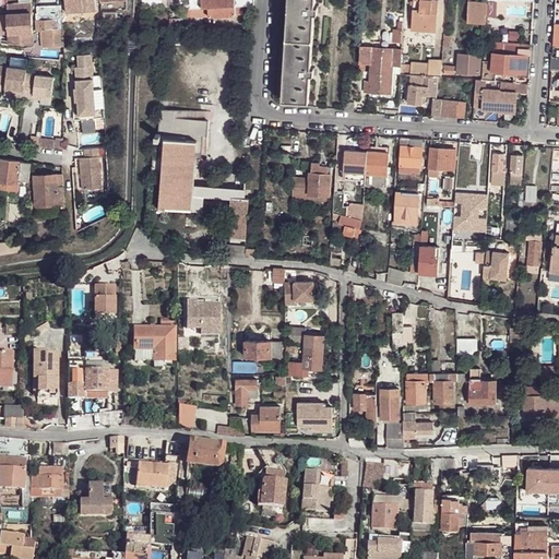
[(95,0),(64,0),(67,12),(96,10),(95,0)]
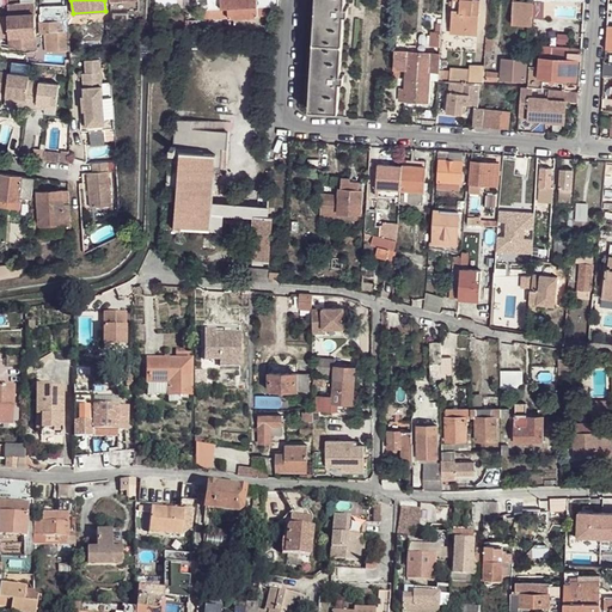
[(187,8),(187,20),(200,19),(258,17),(257,6),(279,5),(277,0),(176,0),(176,8),(187,8)]
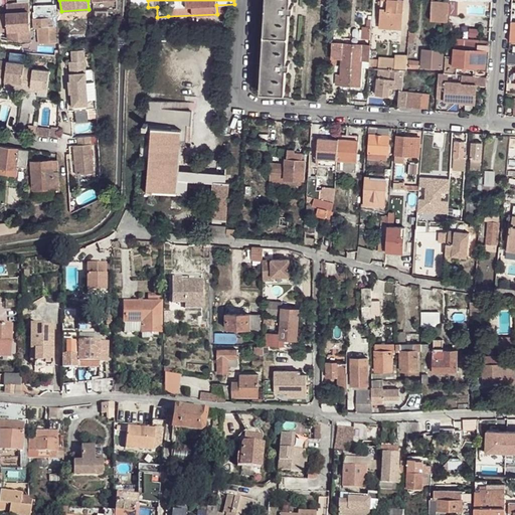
[(265,0),(261,94),(285,95),(286,69),(289,69),(290,62),(287,62),(289,12),(292,12),(293,5),(290,5),(290,0),(265,0)]
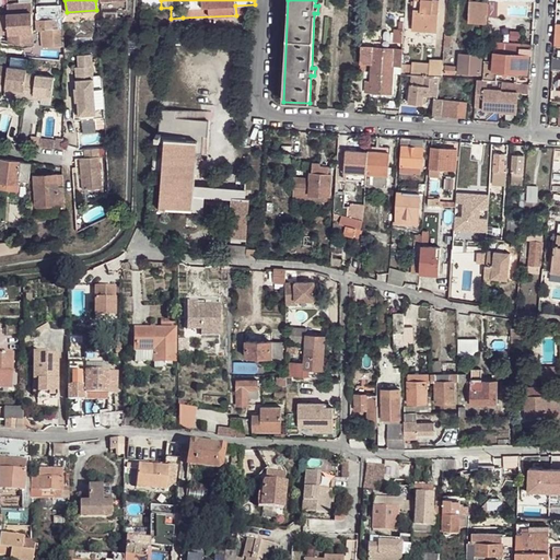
[(436,26),(438,0),(412,0),(411,32),(426,32),(426,25),(436,26)]
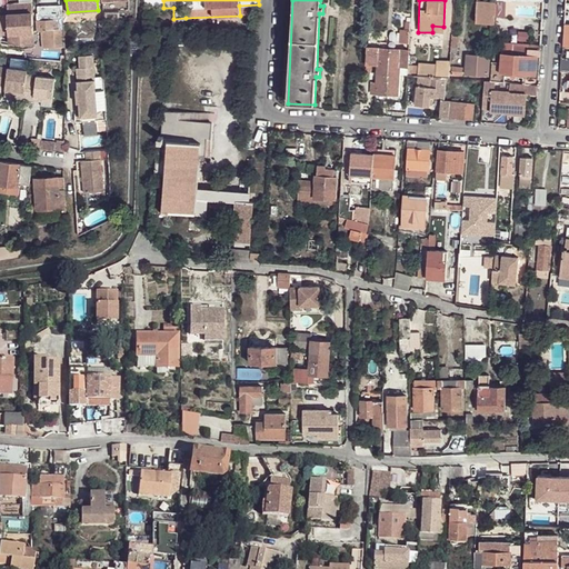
[(475,22),(493,25),(495,10),(495,2),(476,1),(476,6),(475,22)]
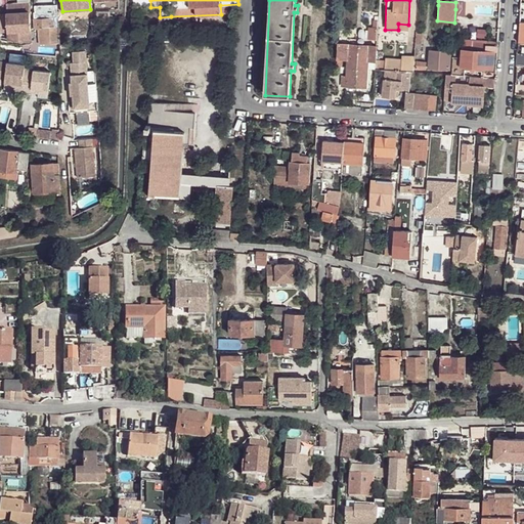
[(472,2),(457,1),(456,15),(471,15),(472,2)]
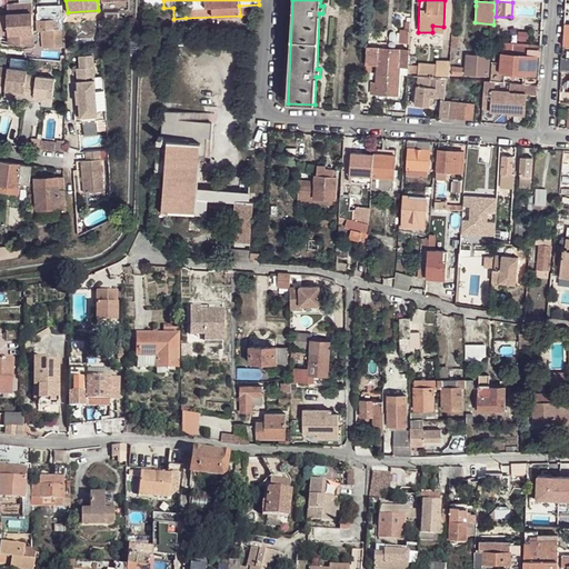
[(31,5),(8,6),(8,16),(32,15),(31,5)]
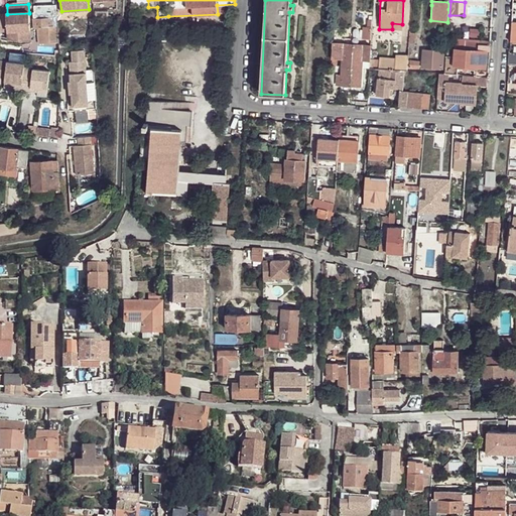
[(108,11),(96,11),(97,24),(108,24),(108,11)]
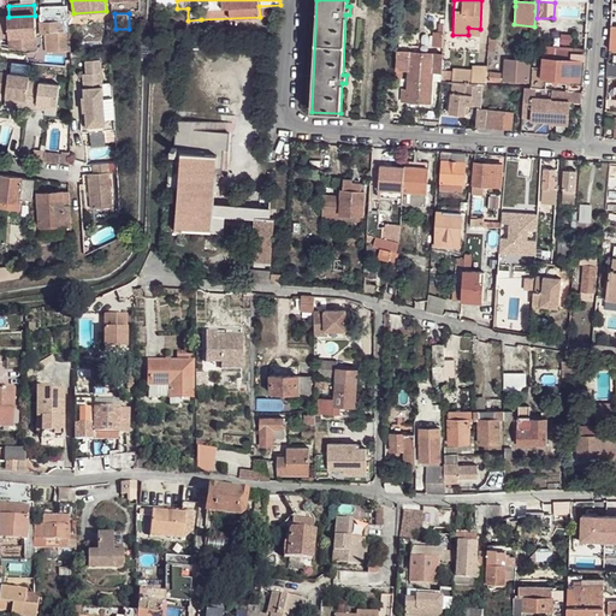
[(35,16),(9,17),(4,17),(4,21),(9,19),(10,37),(36,35),(35,16)]
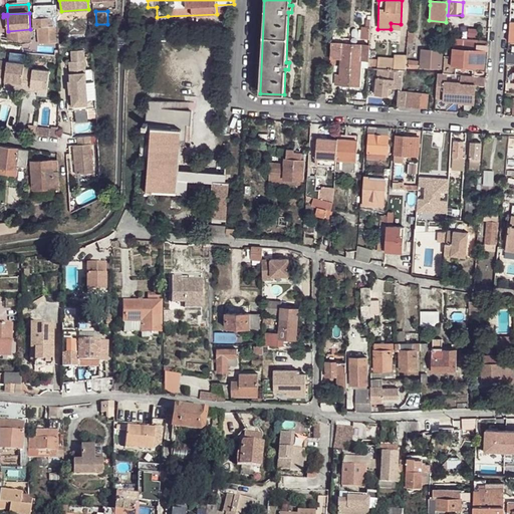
[(155,18),(155,26),(173,27),(173,18),(168,18),(168,16),(157,17),(157,18),(155,18)]
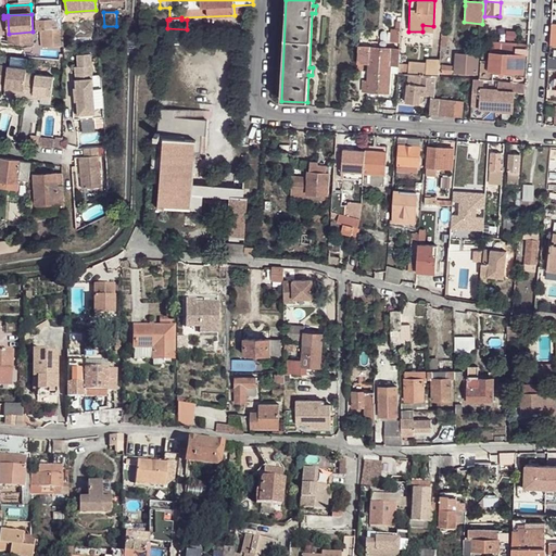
[(40,20),(37,20),(37,30),(39,30),(41,48),(63,46),(62,29),(60,29),(59,20),(55,20),(40,20)]
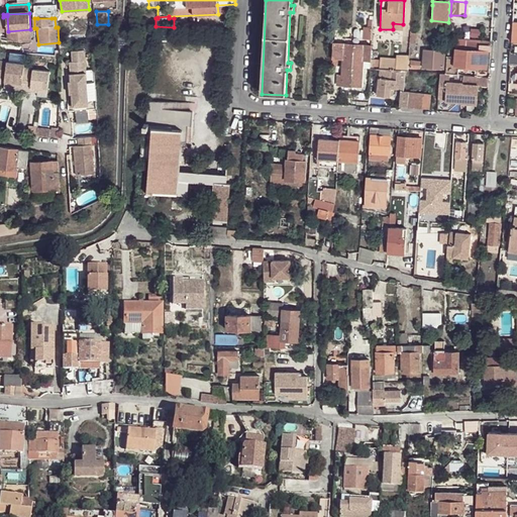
[(364,39),(372,39),(372,27),(369,27),(365,27),(364,39)]
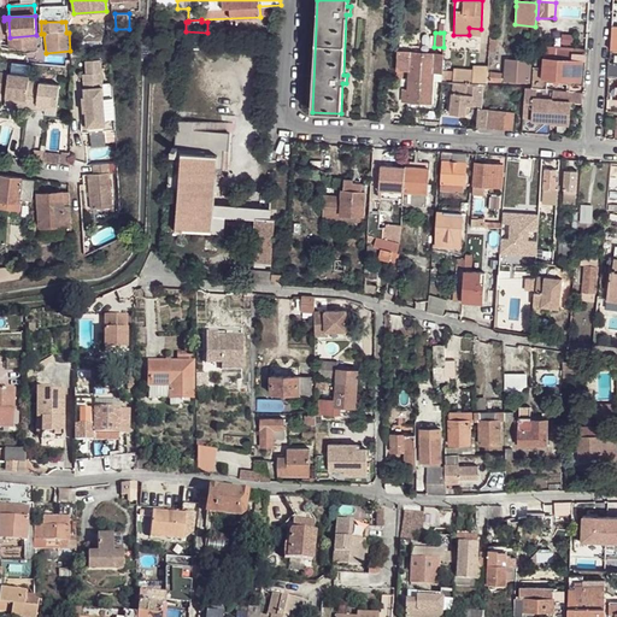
[(36,35),(10,37),(10,46),(37,48),(36,35)]
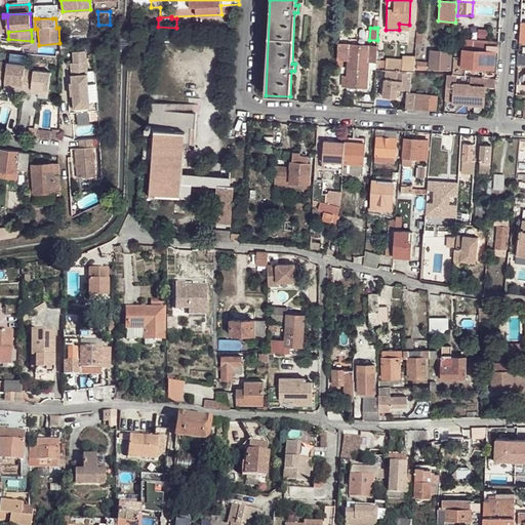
[(462,57),(453,56),(451,75),(461,76),(462,67),(484,69),(484,72),(496,73),(498,46),(493,46),(486,45),(486,42),(474,41),(473,50),(462,49),(462,57)]
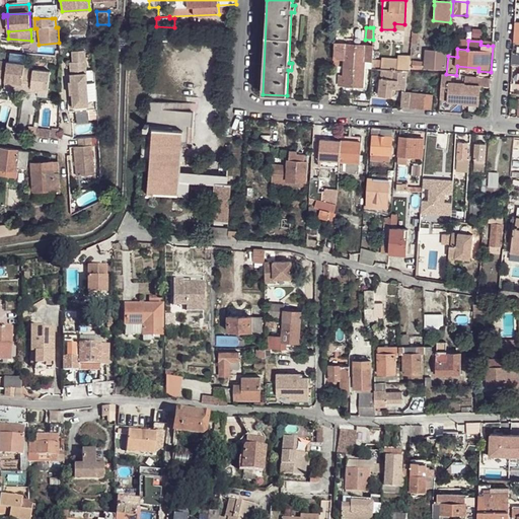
[(373,46),(336,44),(335,58),(340,58),(345,58),(344,76),(339,76),(338,85),(343,85),(362,87),(364,60),(371,60),(373,46)]
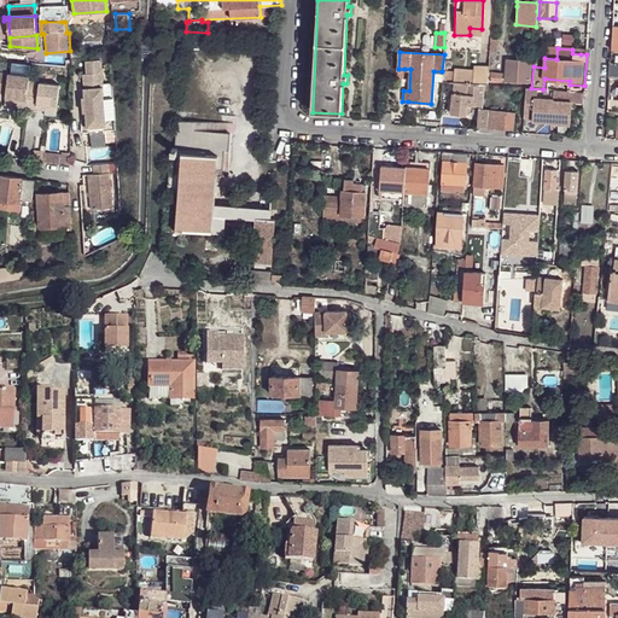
[(530,62),(507,59),(506,81),(529,82),(530,62)]
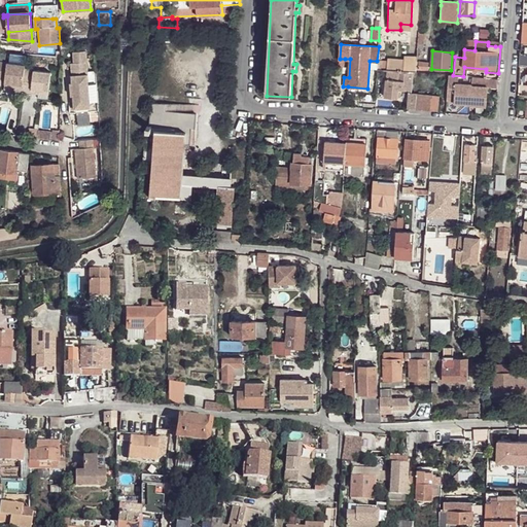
[(86,51),(73,53),(73,63),(70,63),(71,75),(73,75),(74,82),(69,82),(71,109),(73,109),(90,108),(98,107),(96,84),(89,84),(86,51)]
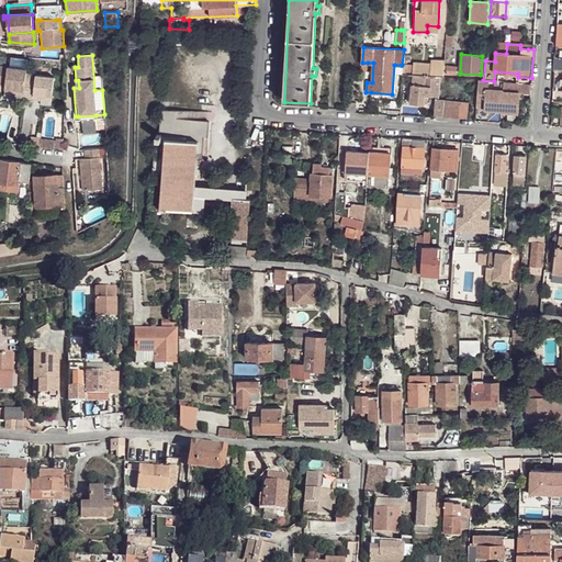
[(430,62),(430,65),(429,76),(440,77),(442,77),(444,63),(430,62)]
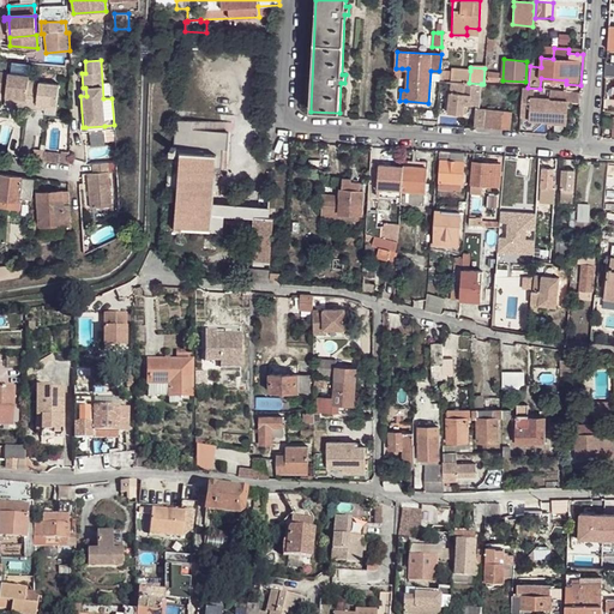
[(444,73),(444,82),(451,82),(464,83),(469,83),(470,71),(451,70),(451,73),(444,73)]
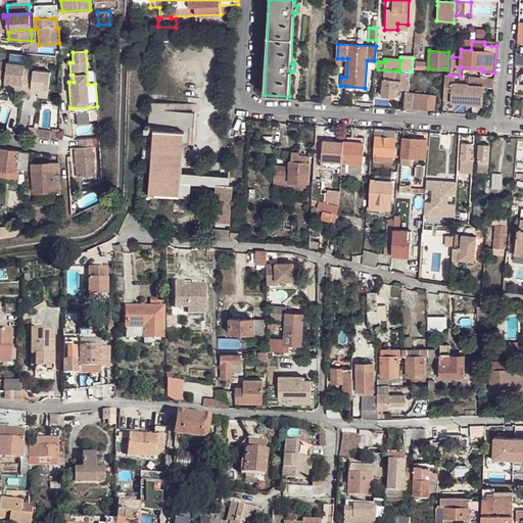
[(0,79),(5,80),(4,84),(22,86),(21,93),(31,94),(31,90),(38,91),(48,92),(50,74),(25,69),(25,66),(0,62),(0,79)]
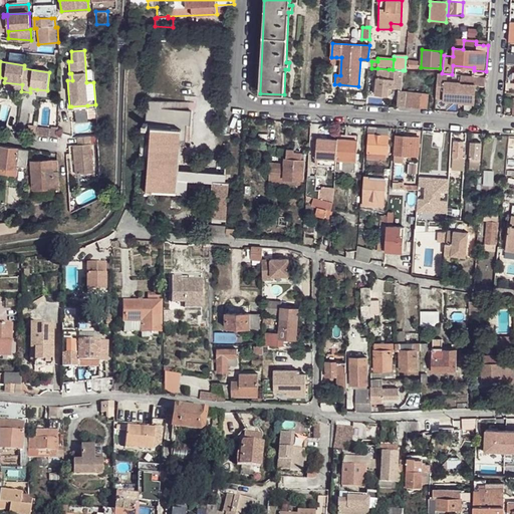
[(389,69),(377,68),(375,94),(388,95),(388,94),(388,88),(388,87),(402,88),(403,70),(393,69),(389,69)]
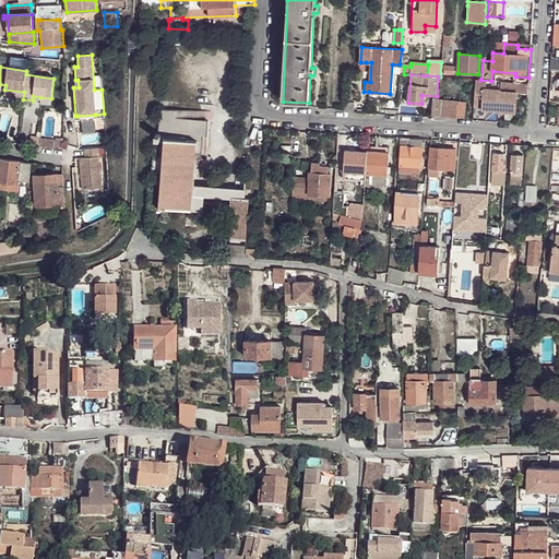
[(474,79),(472,106),(482,106),(482,109),(499,110),(501,82),(491,81),(480,80),(474,79)]
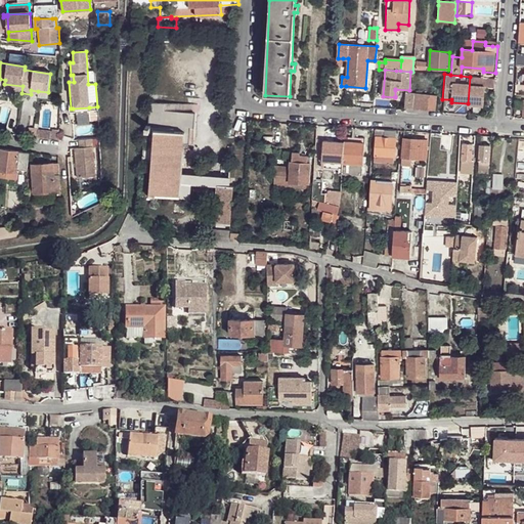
[(493,87),(494,79),(470,77),(468,103),(468,104),(483,105),(484,87),(493,87)]
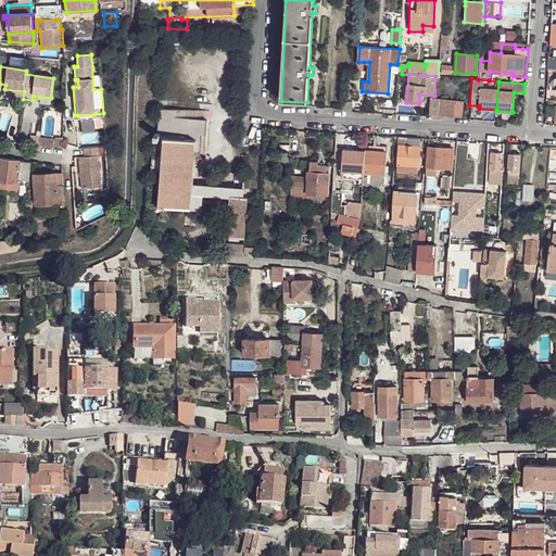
[(24,91),(4,89),(4,96),(23,99),(24,91)]
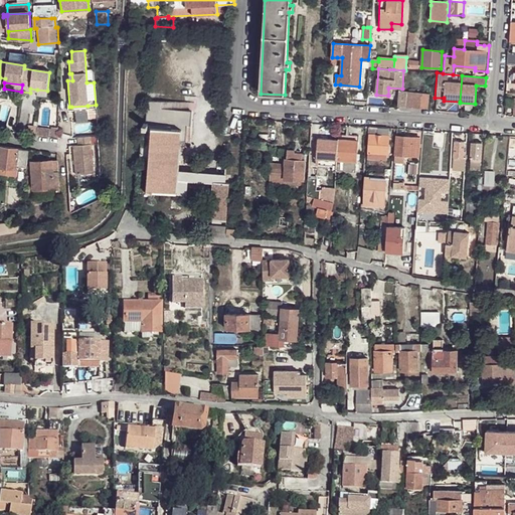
[(418,94),(406,93),(405,107),(427,109),(428,94),(418,94)]
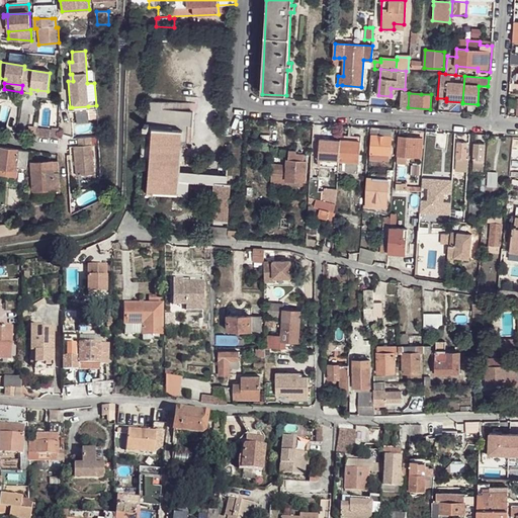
[(328,96),(320,96),(319,102),(319,104),(328,104),(328,96)]
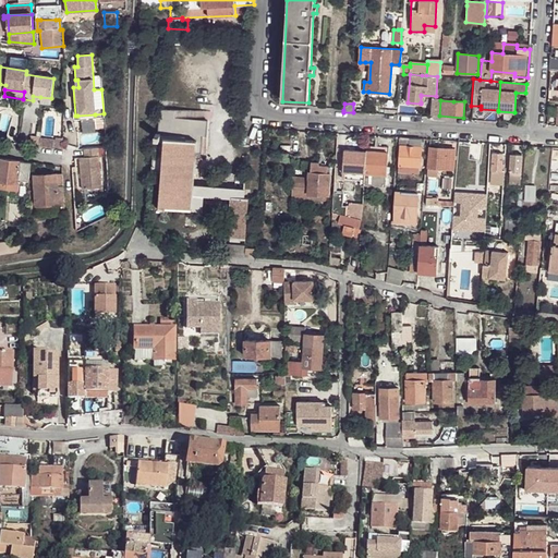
[(208,111),(160,109),(158,133),(160,133),(160,135),(177,136),(177,138),(196,141),(195,153),(205,154),(208,111)]
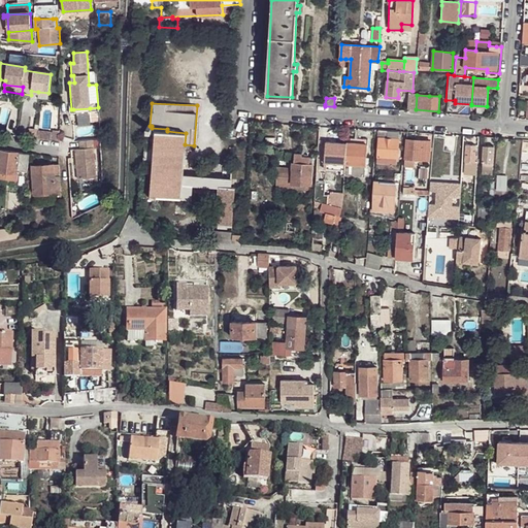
[(143,163),(152,164),(149,195),(147,194),(147,196),(157,197),(157,196),(179,198),(182,184),(182,175),(185,144),(186,133),(167,131),(167,129),(152,128),(151,131),(146,130),(143,163)]
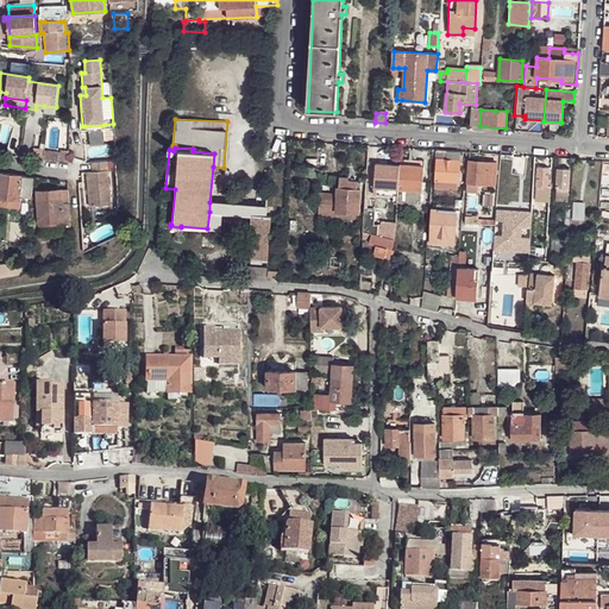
[(33,149),(32,158),(58,162),(60,152),(43,150),(33,149)]
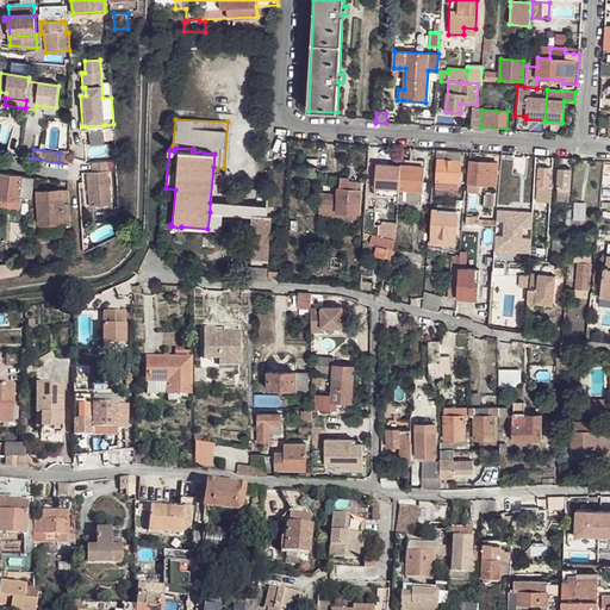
[(61,150),(60,162),(66,163),(69,163),(69,151),(61,150)]
